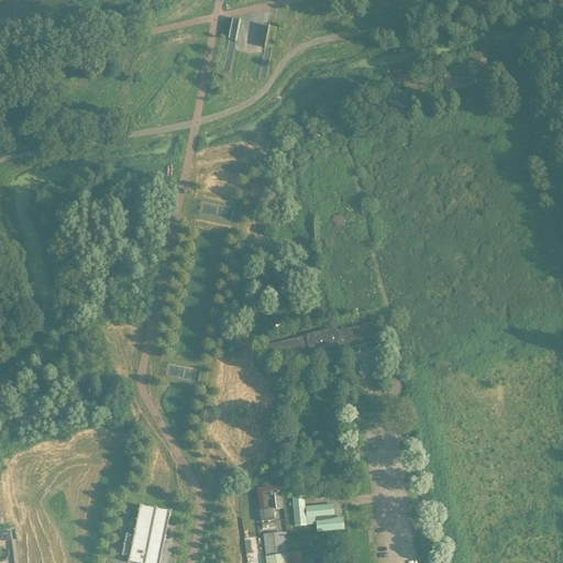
[(236,42),(241,21),(239,21),(235,21),(232,20),(229,40),(232,41),(235,41),(234,42),(236,42)]
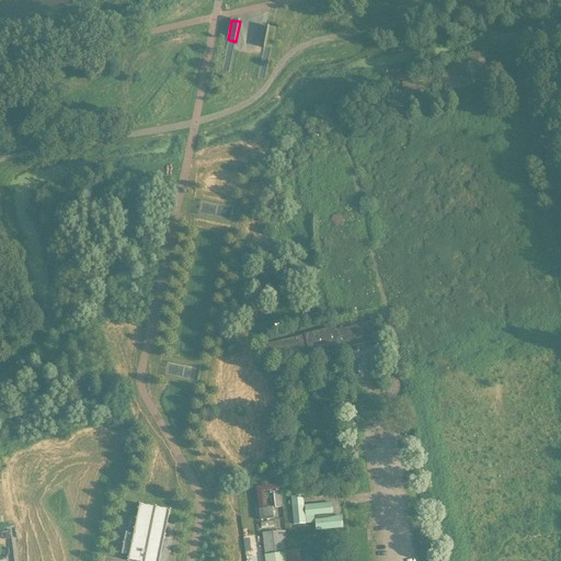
[(272,48),(275,30),(273,29),(272,29),(271,29),(268,27),(268,26),(267,26),(263,48),(264,48),(265,47),(267,48),(272,48)]
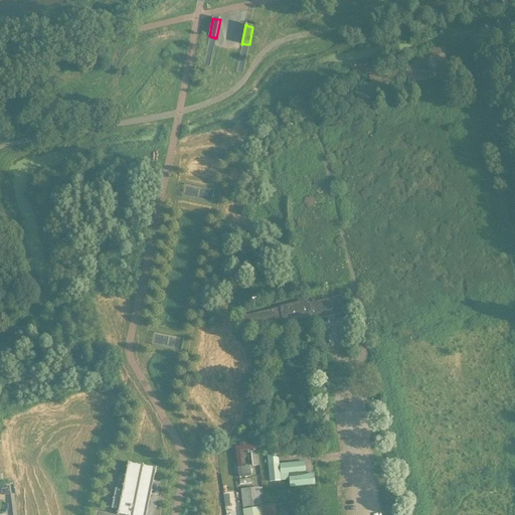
[(214,190),(184,184),(182,197),(211,203),(214,190)]
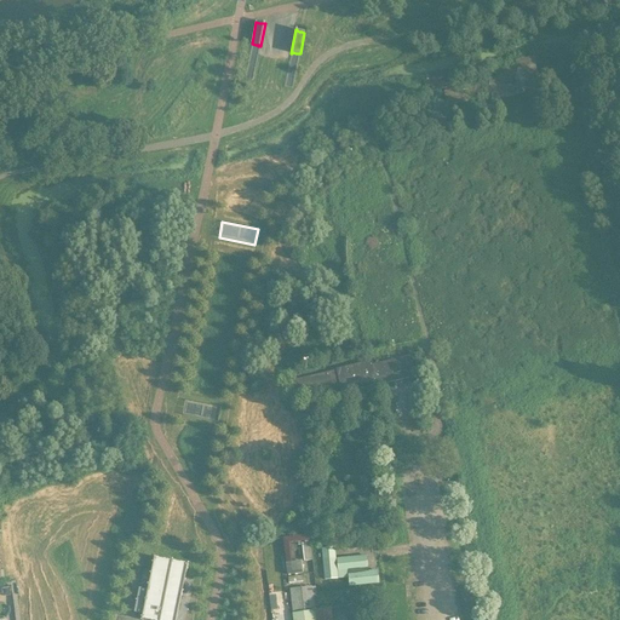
[(297,397),(417,374),(413,355),(293,378),(297,397)]
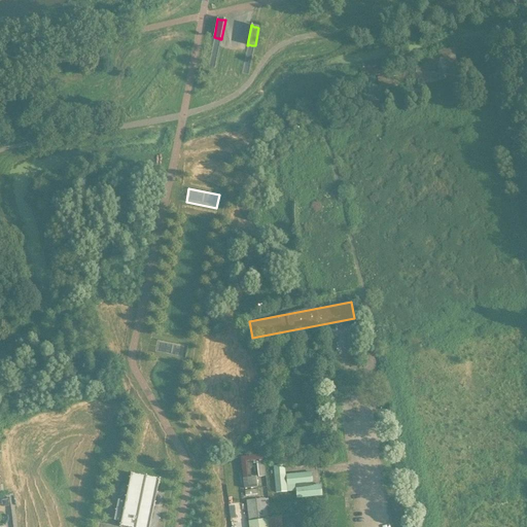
[(188,346),(157,340),(155,352),(185,359),(188,346)]
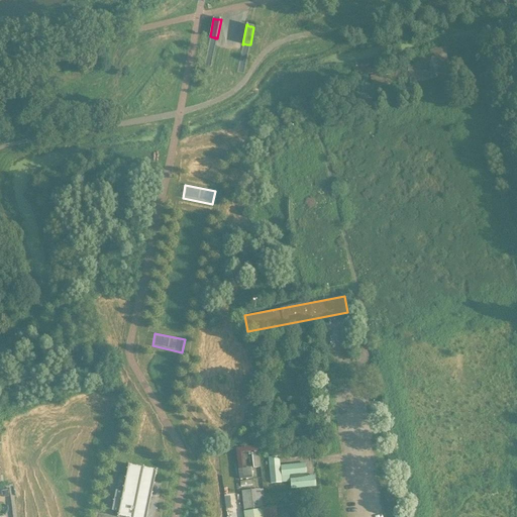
[(261,468),(257,446),(238,449),(236,449),(238,469),(243,468),(241,453),(251,451),(253,468),(261,468)]
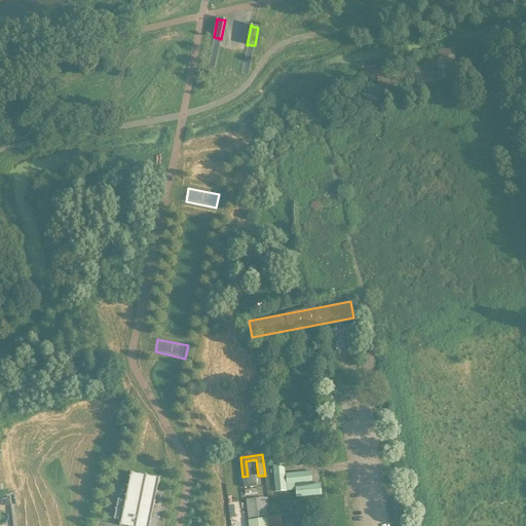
[(287,485),(286,475),(285,465),(273,466),(275,492),(296,490),(295,484),(287,485)]
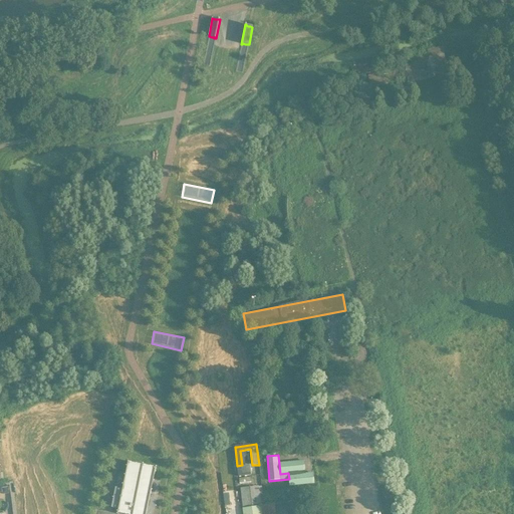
[(303,461),(279,464),(280,474),(288,473),(289,479),(289,486),(313,484),(312,474),(303,474),(303,472),(304,471),(303,461)]
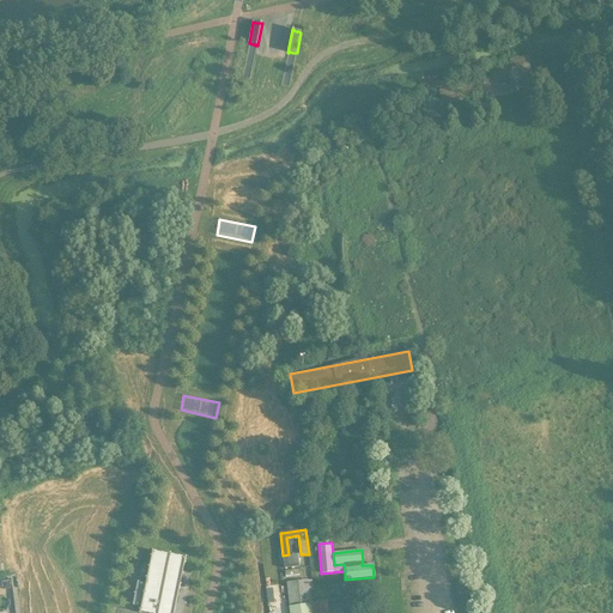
[(183,570),(186,558),(152,551),(150,564),(146,584),(141,583),(138,582),(133,606),(138,607),(141,607),(139,612),(182,612),(187,593),(183,592),(178,590),(183,570)]
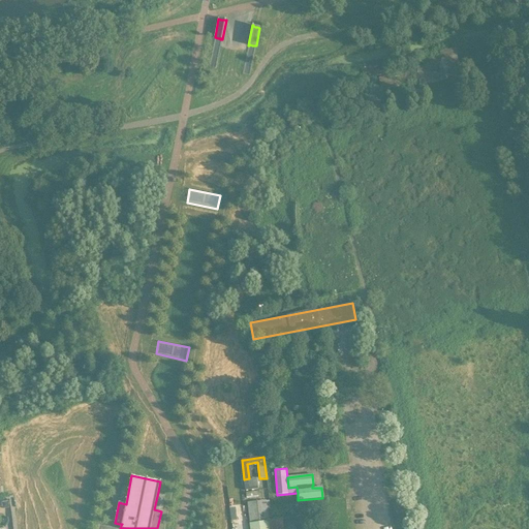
[(245,491),(258,489),(257,479),(244,481),(245,491)]
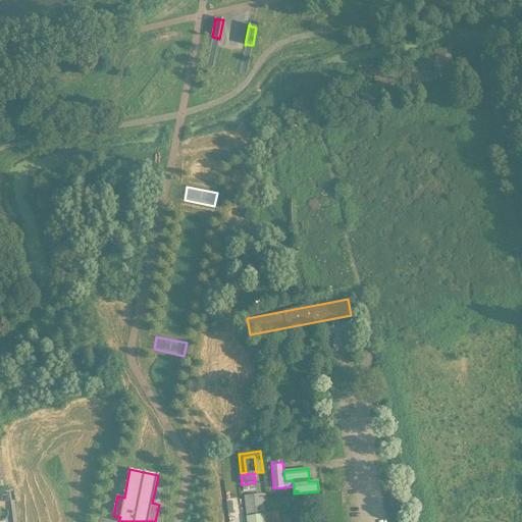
[(266,502),(266,501),(265,494),(262,494),(262,493),(244,496),(247,516),(265,514),(277,513),(276,501),(266,502)]
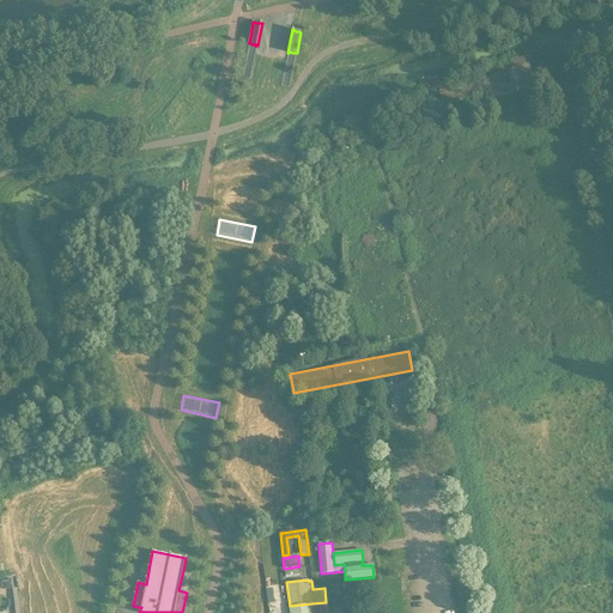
[(311,604),(313,612),(327,612),(326,602),(311,604)]
